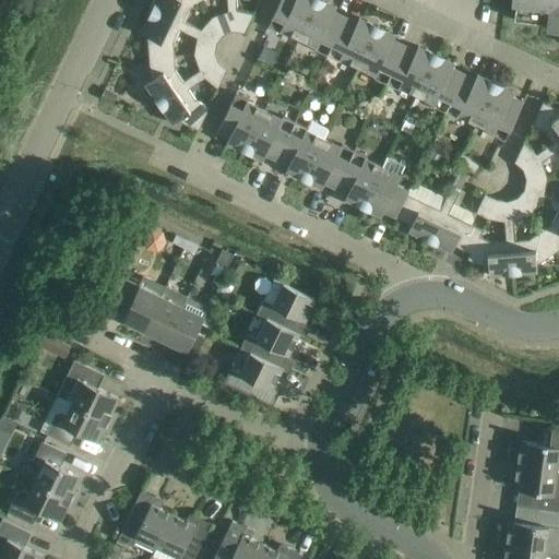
[(190,9),(201,1),(200,0),(157,0),(152,11),(181,25),(179,30),(190,34),(194,26),(183,21),(190,9)]
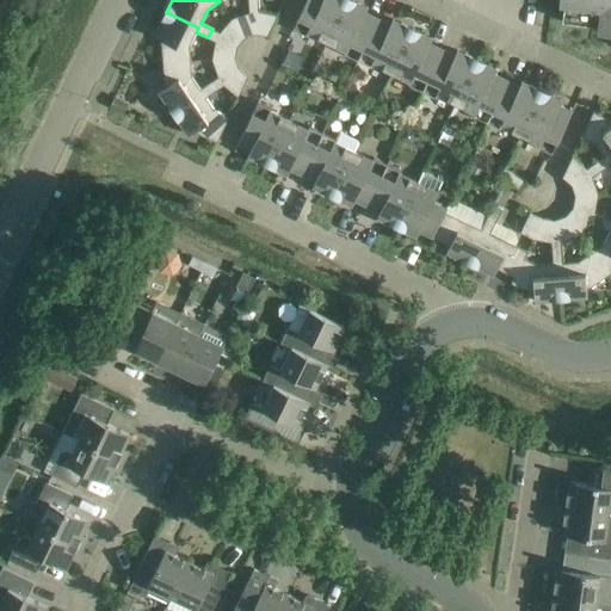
[(327,43),(346,0),(306,0),(292,29),(307,36),(308,34),(327,43)]
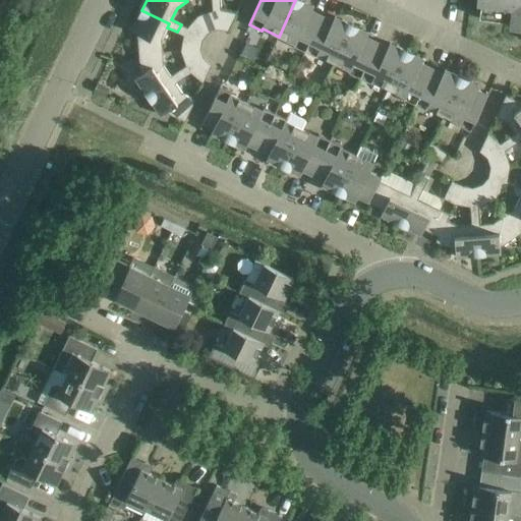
[(305,52),(323,15),(311,10),(313,6),(300,0),(295,0),(279,37),(294,44),(293,46),(305,52)]
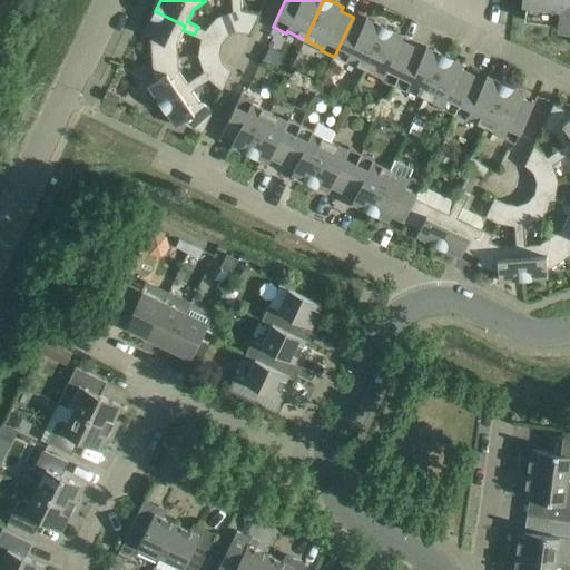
[(569,0),(521,0),(522,3),(527,5),(524,19),(559,25),(558,30),(569,31),(569,0)]
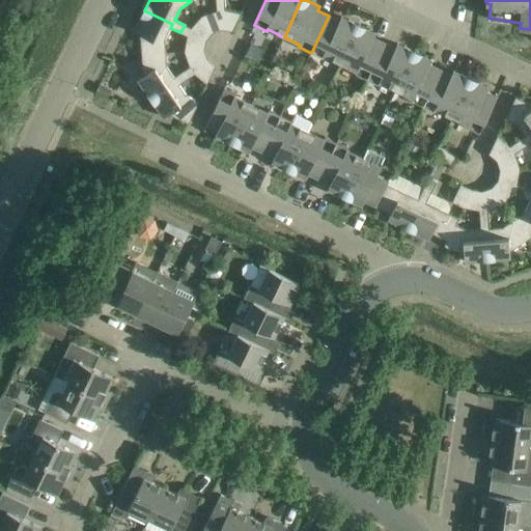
[(225,2),(217,3),(217,16),(226,15),(225,2)]
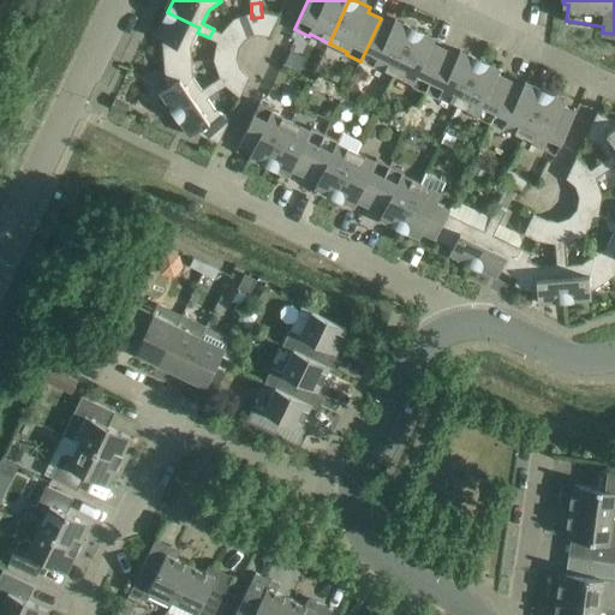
[(191,46),(197,33),(199,28),(167,12),(156,36),(162,39),(165,64),(192,61),(191,46)]
